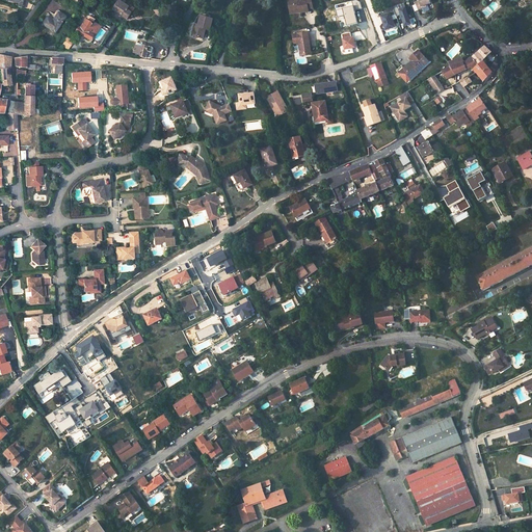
[(116,12),(128,20),(135,8),(130,5),(130,6),(120,0),(114,7),(118,9),(117,10),(116,12)]
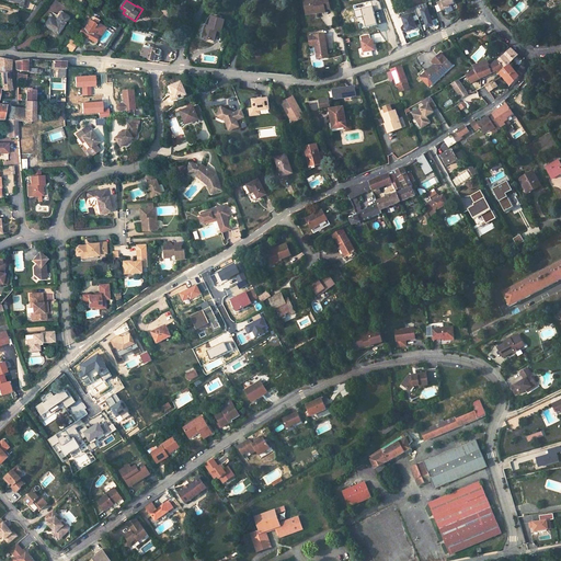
[(315,0),(306,0),(307,11),(316,11),(316,13),(325,12),(324,9),(324,7),(329,7),(328,0),(320,0),(316,1),(315,0)]
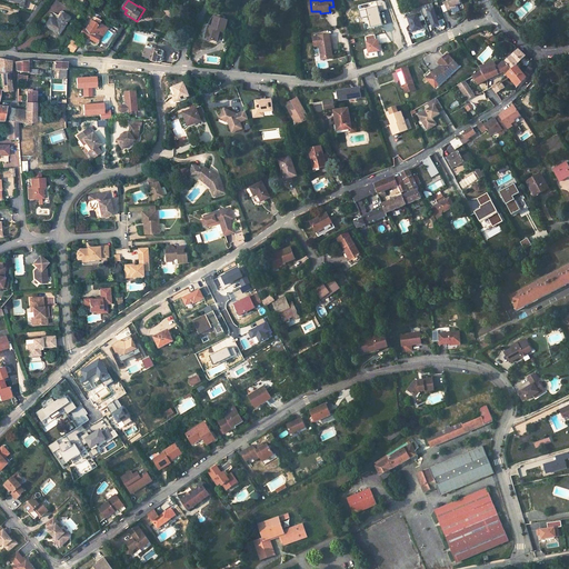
[(448,0),(443,2),(447,11),(451,9),(451,8),(458,5),(461,3),(459,0),(448,0)]
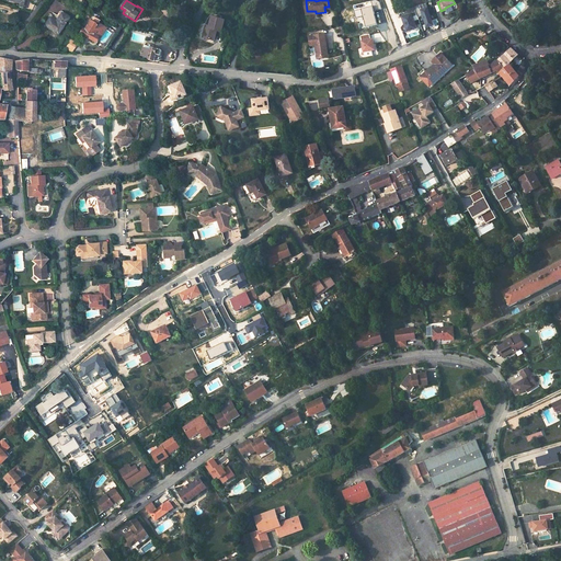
[(433,25),(426,8),(425,9),(423,3),(414,7),(418,15),(418,18),(423,15),(427,27),(433,25)]
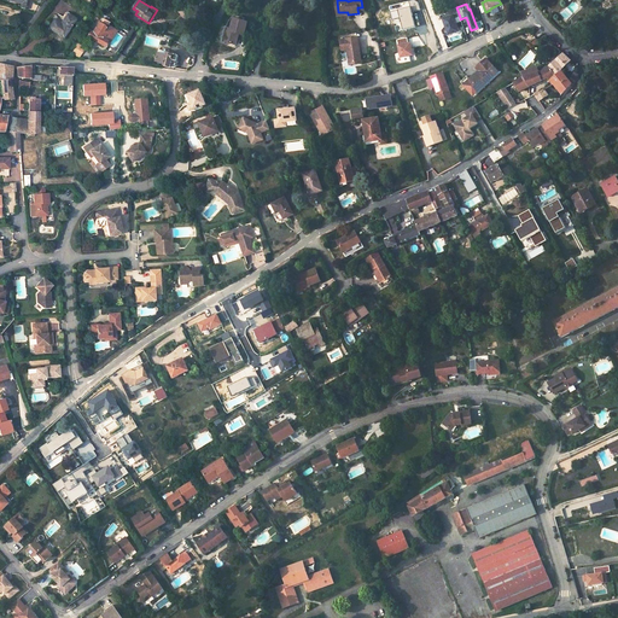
[(459,31),(454,19),(460,17),(456,7),(444,12),(447,18),(443,19),(449,35),(459,31)]
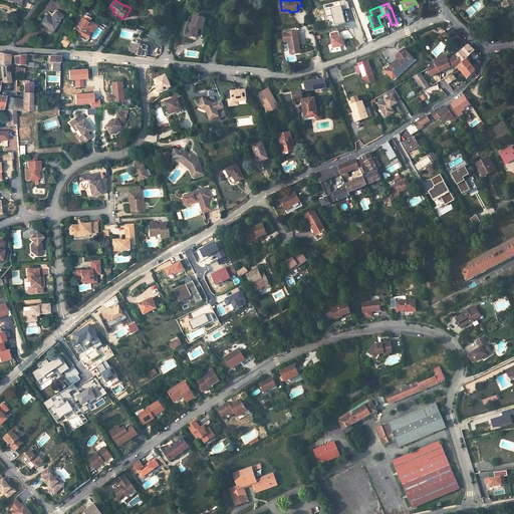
[(62,16),(55,11),(50,19),(44,16),(40,23),(53,31),(62,16)]
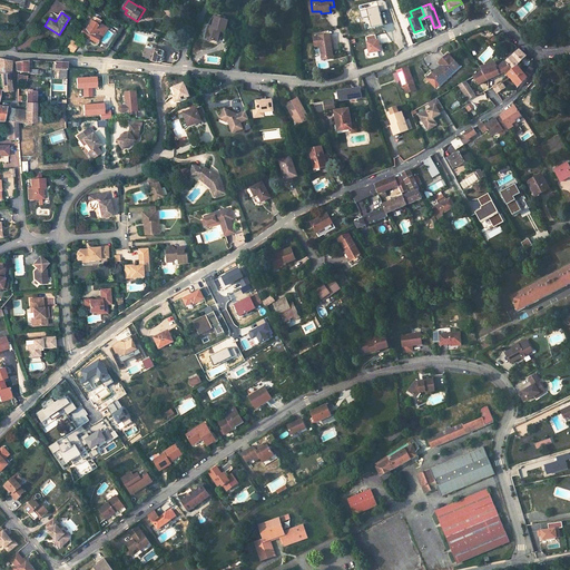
[(90,21),(96,23),(98,22),(100,19),(92,16),(91,19),(90,18),(86,25),(87,26),(90,21)]
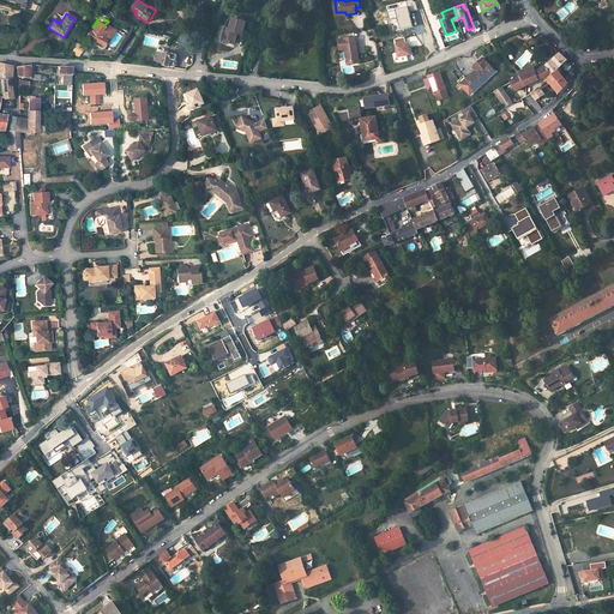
[(246,22),(233,18),(229,29),(228,31),(224,30),(222,41),(235,44),(238,34),(242,35),(246,22)]
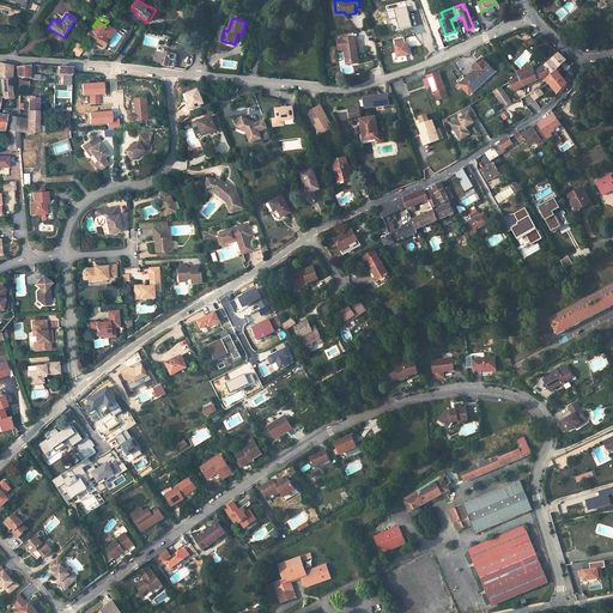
[(85,36),(103,46),(107,41),(105,40),(107,38),(105,37),(107,34),(108,34),(111,26),(105,24),(103,25),(97,23),(93,28),(92,26),(90,31),(89,31),(85,36)]
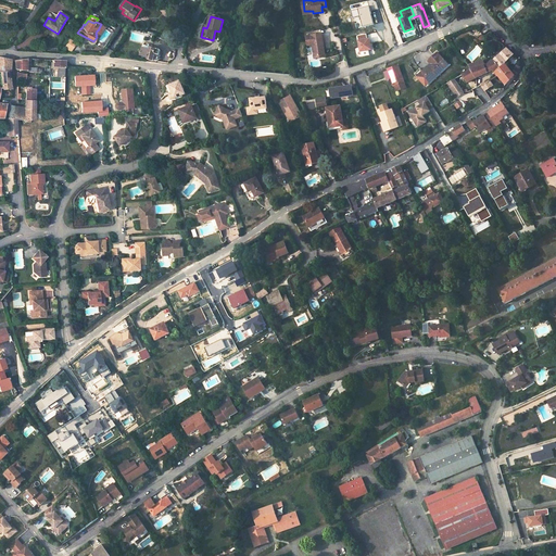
[(98,37),(104,26),(101,24),(98,30),(97,30),(96,34),(97,35),(96,36),(97,37),(98,37)]
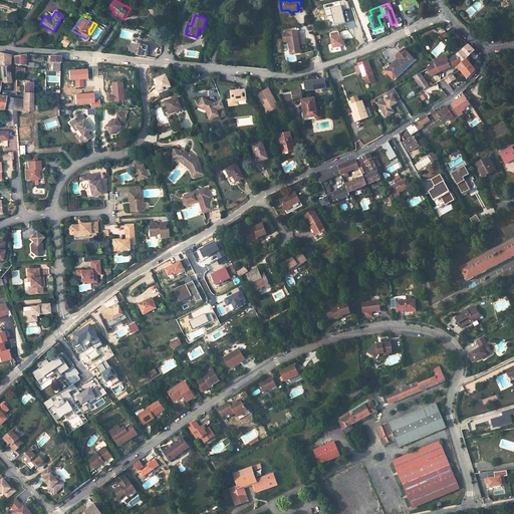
[(297,31),(282,33),(284,42),(288,41),(290,52),(300,50),(297,31)]
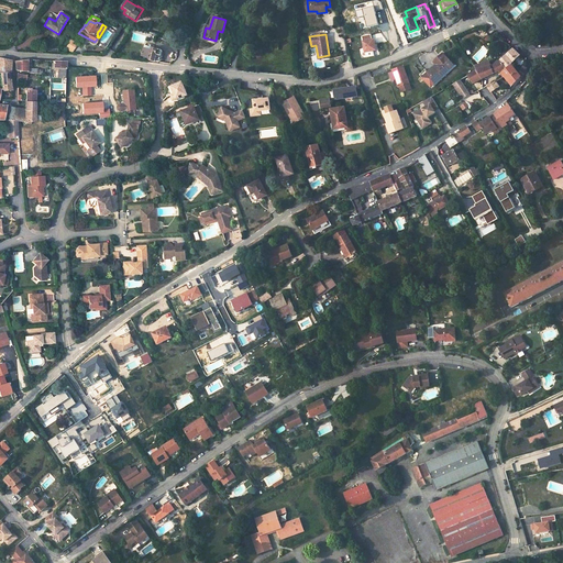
[(376,50),(374,39),(372,40),(371,34),(362,36),(365,52),(376,50)]
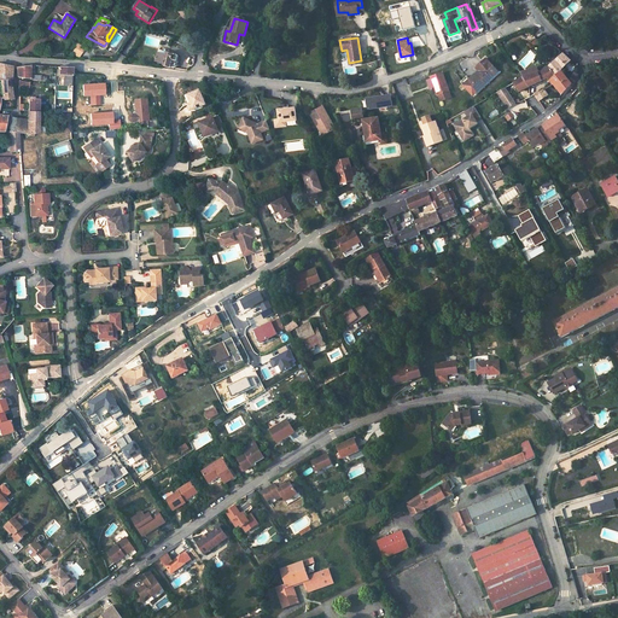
[(178,56),(159,50),(156,62),(163,64),(163,65),(170,68),(173,59),(176,60),(178,56)]
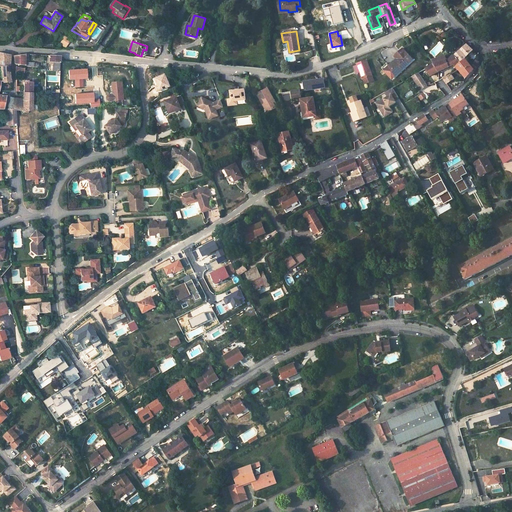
[(467,44),(455,55),(460,63),(465,59),(467,56),(473,50),(467,44)]
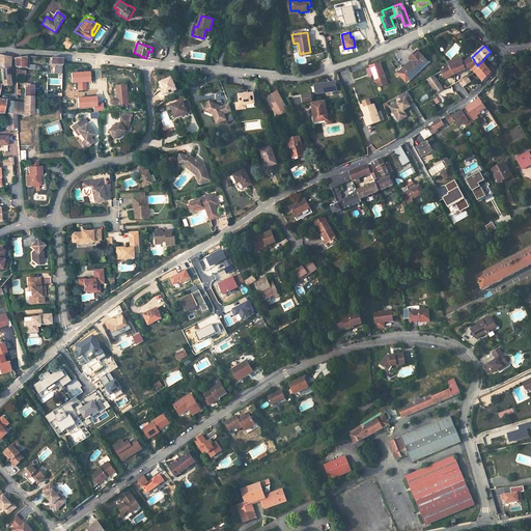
[(411,78),(428,63),(417,51),(409,59),(411,62),(412,63),(404,71),(411,78)]
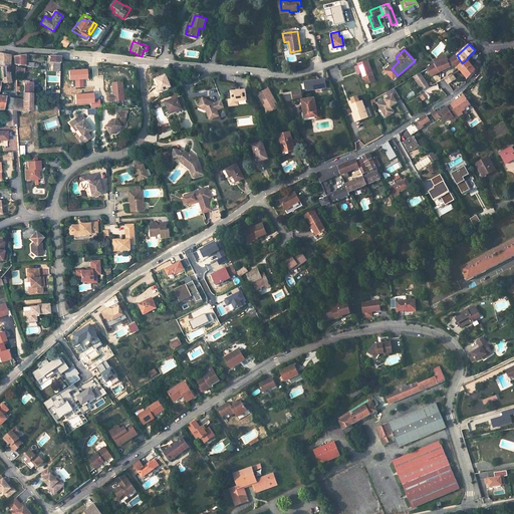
[(10,55),(0,53),(0,66),(8,66),(8,57),(10,57),(10,55)]
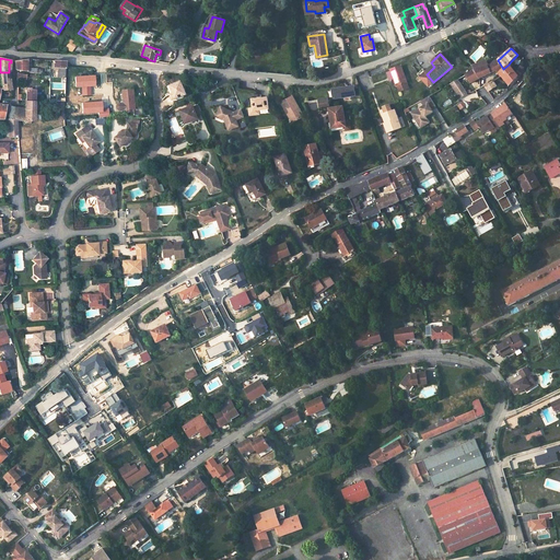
[(27,59),(14,61),(15,70),(27,71),(27,73),(37,73),(37,69),(37,68),(31,68),(31,59),(27,59)]
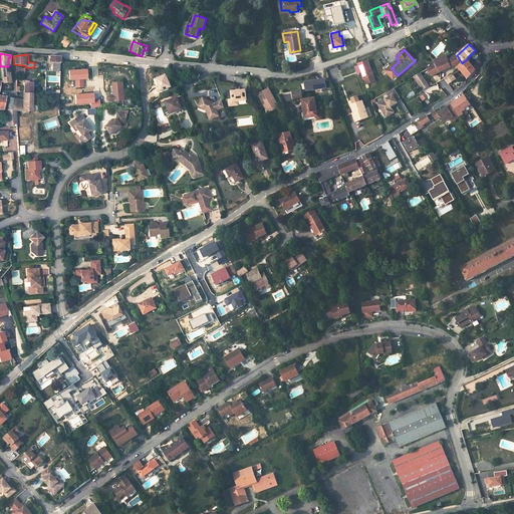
[(60,56),(49,55),(49,61),(53,62),(53,71),(59,71),(60,56)]
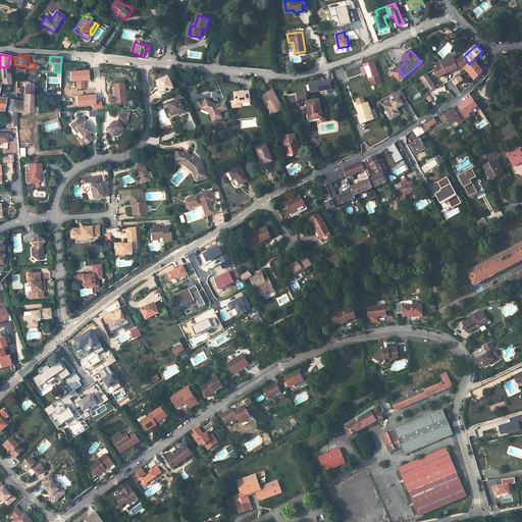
[(447,64),(441,66),(448,73),(463,65),(465,68),(469,64),(464,56),(460,59),(455,61),(447,64)]
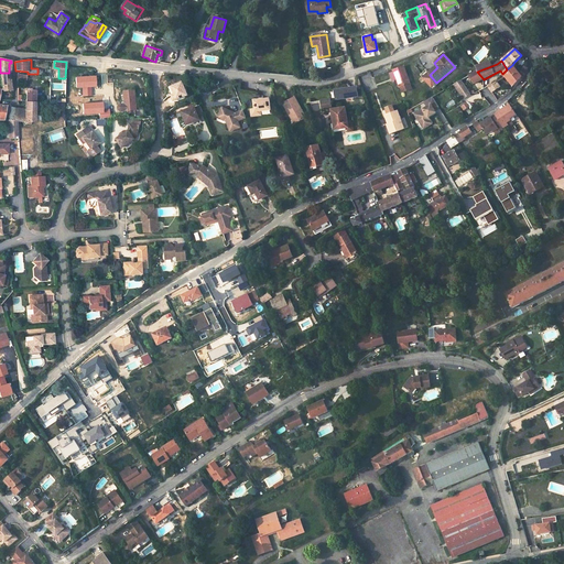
[(507,69),(502,74),(505,77),(507,76),(514,85),(522,77),(524,74),(521,72),(519,73),(512,65),(507,69)]
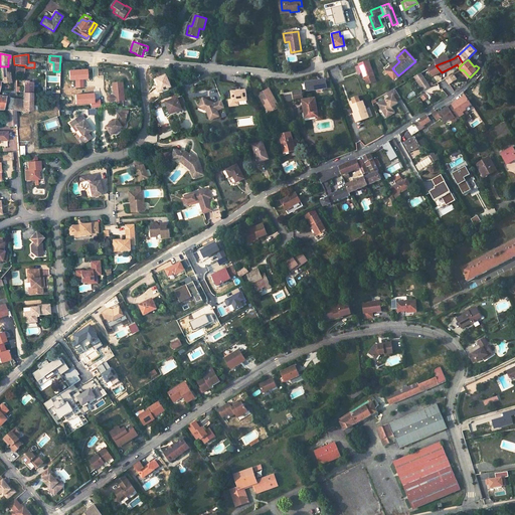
[(389,68),(396,77),(398,75),(392,68),(399,61),(398,60),(389,68)]
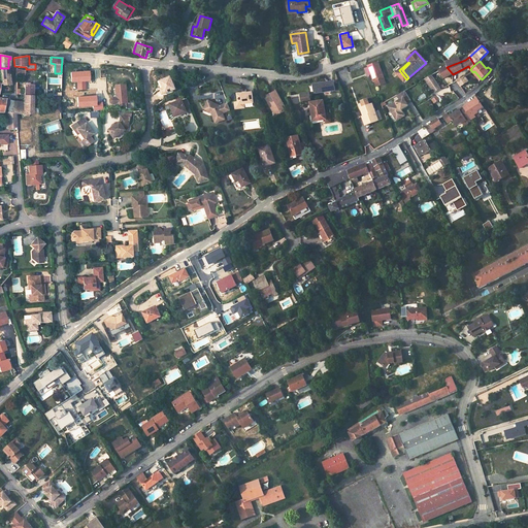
[(507,67),(503,71),(509,77),(518,70),(512,63),(507,67)]
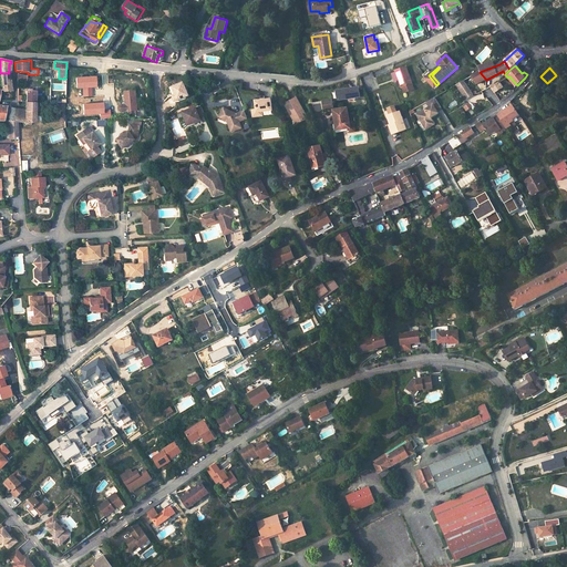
[(471,75),(472,76),(477,84),(486,80),(480,72),(480,71),(471,75)]
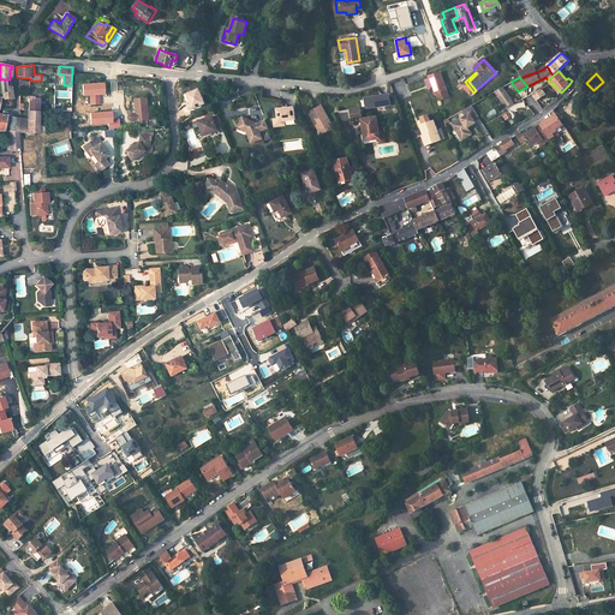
[(433,87),(439,101),(449,96),(443,78),(431,82),(433,87)]
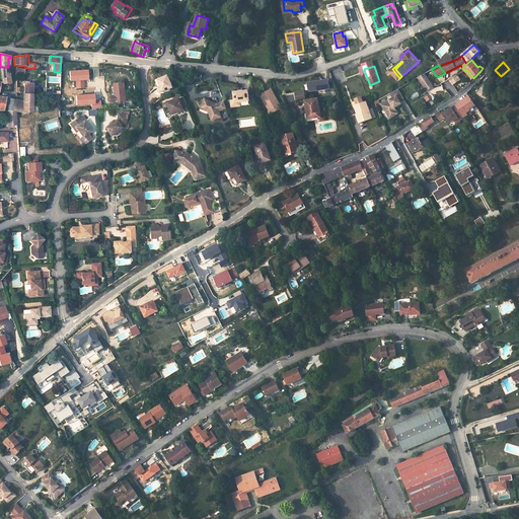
[(8,67),(0,67),(0,69),(1,75),(9,74),(8,67)]
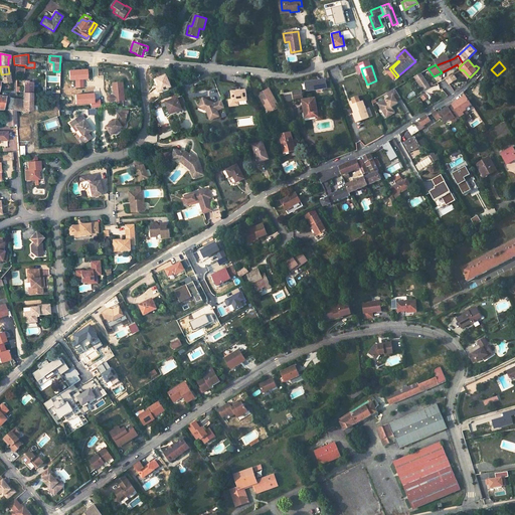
[(463,69),(461,70),(468,79),(470,77),(463,69)]
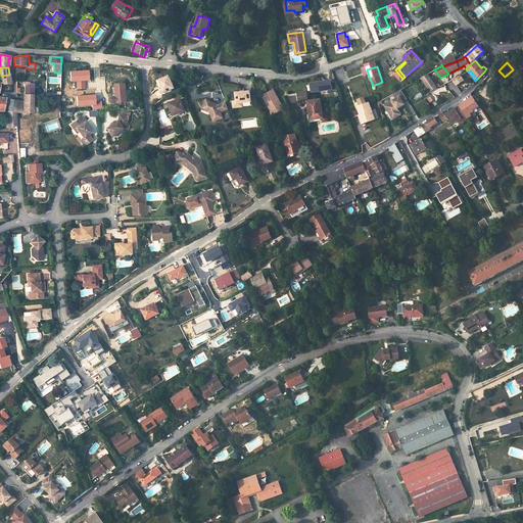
[(492,73),(485,80),(489,84),(496,78),(492,73)]
